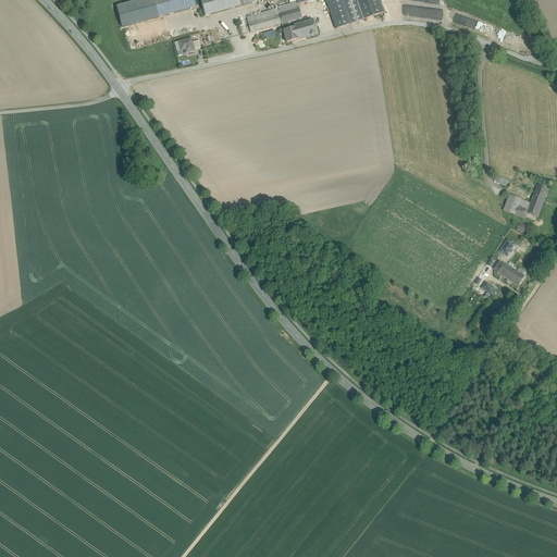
[(122,27),(159,17),(153,0),(140,0),(116,7),(122,27)]
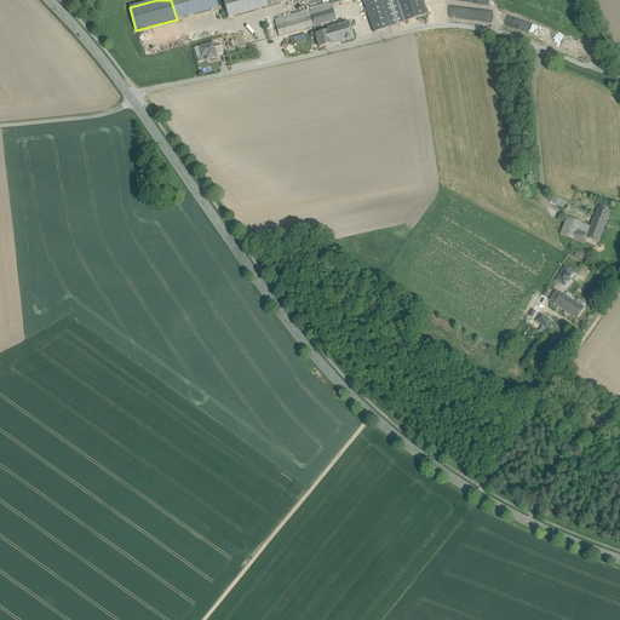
[(171,0),(177,19),(218,9),(214,0),(171,0)]
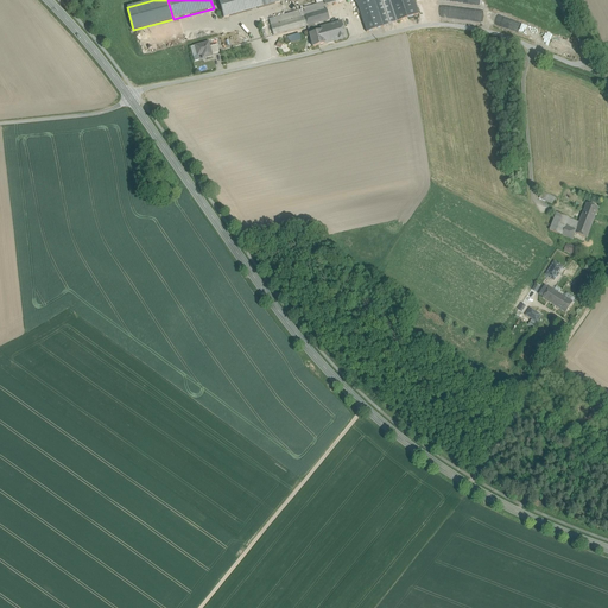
[(217,0),(223,18),(280,2),(279,0),(217,0)]
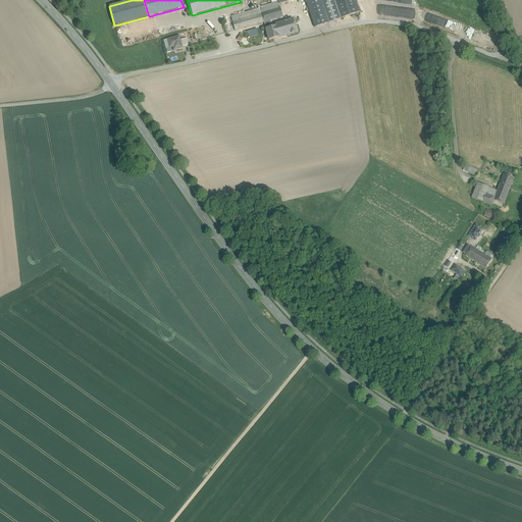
[(329,22),(321,0),(305,0),(315,28),(329,22)]
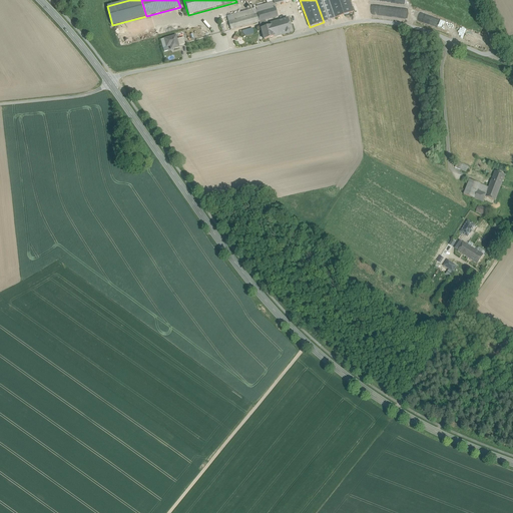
[(316,0),(324,22),(335,19),(328,0),(316,0)]
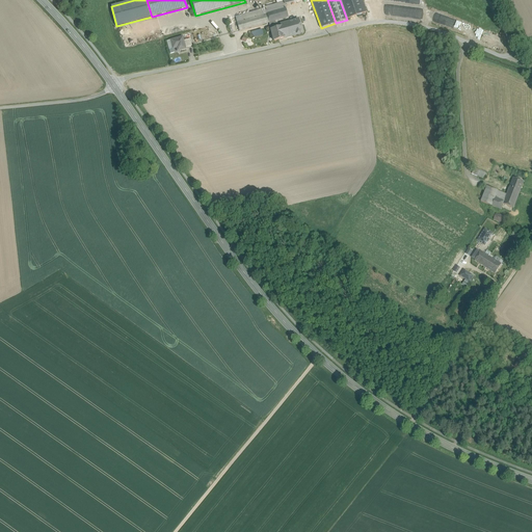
[(340,0),(347,20),(367,12),(363,0),(340,0)]
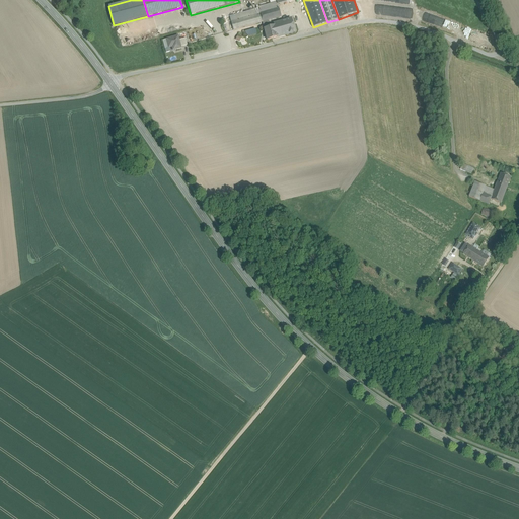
[(233,30),(281,17),(278,4),(277,2),(257,7),(258,8),(229,16),(233,30)]
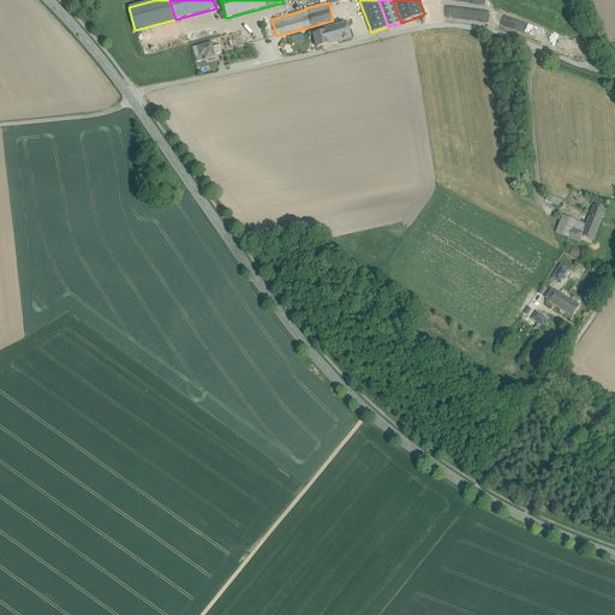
[(345,23),(334,25),(338,42),(350,39),(345,23)]
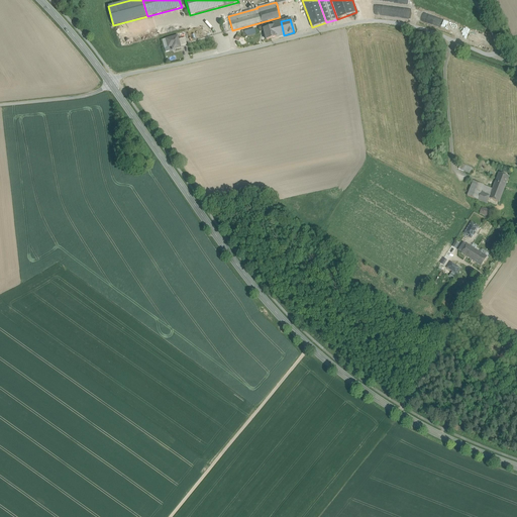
[(281,21),(277,22),(278,24),(273,25),(276,37),(284,35),(281,21)]
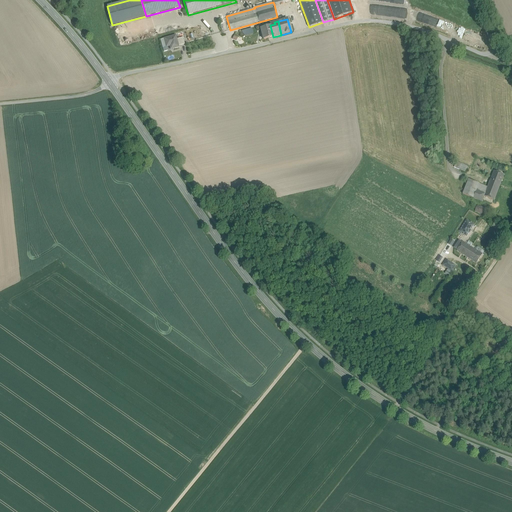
[(270,25),(260,28),(263,40),(273,37),(270,25)]
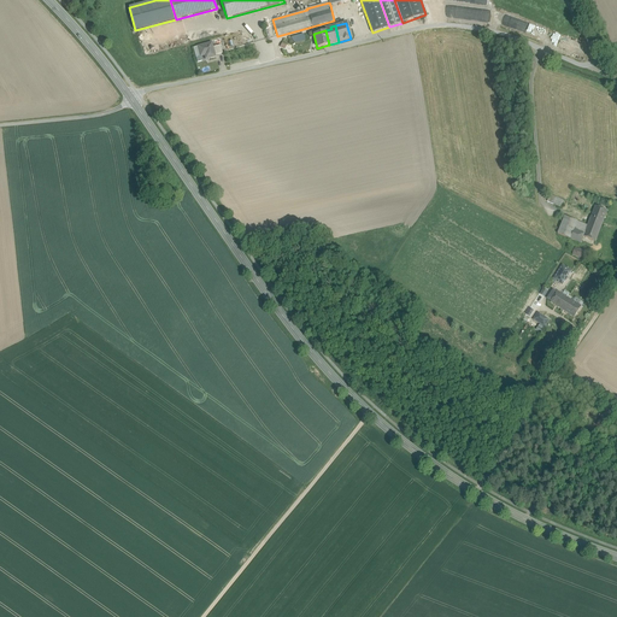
[(200,57),(207,54),(209,59),(216,57),(215,56),(212,47),(212,43),(198,47),(200,57)]
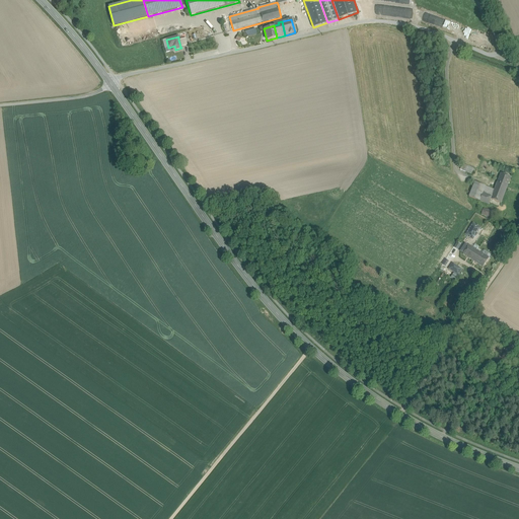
[(178,40),(180,47),(188,45),(186,38),(178,40)]
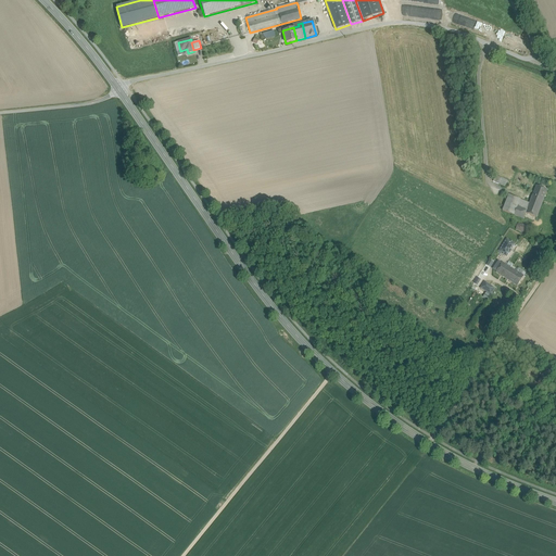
[(495,176),(493,181),(505,187),(507,180),(495,176)]
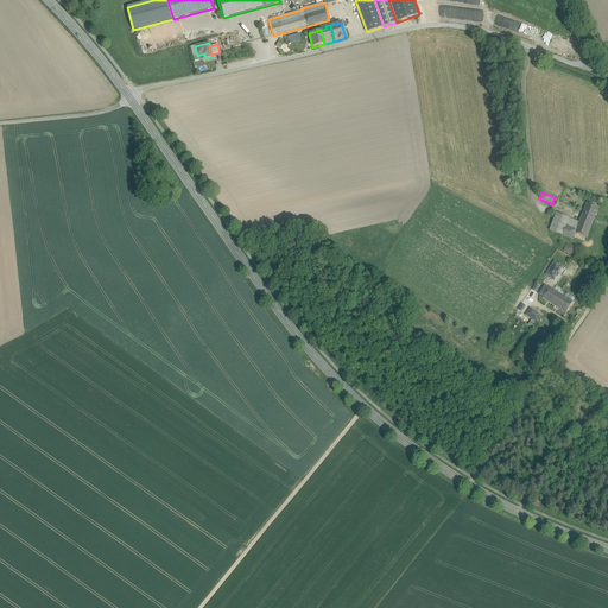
[(582,216),(594,221),(599,208),(587,203),(582,216)]
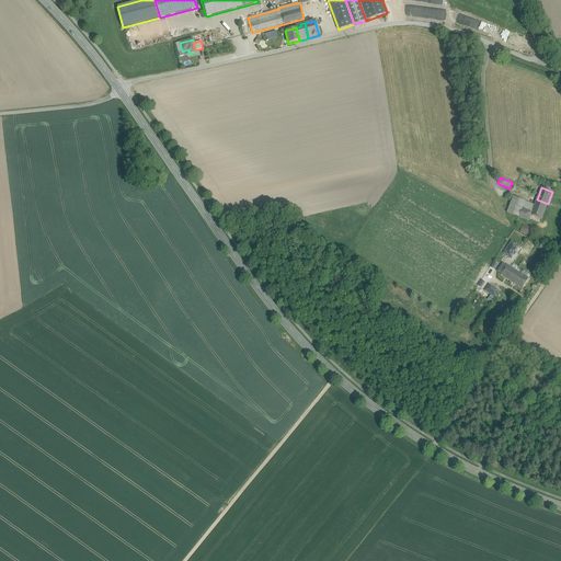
[(518,217),(525,202),(514,196),(507,213),(518,217)]
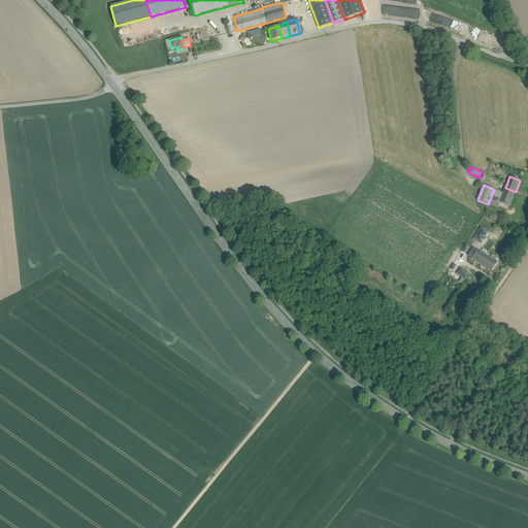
[(516,192),(505,188),(503,193),(494,190),(488,204),(497,208),(499,202),(509,206),(516,192)]
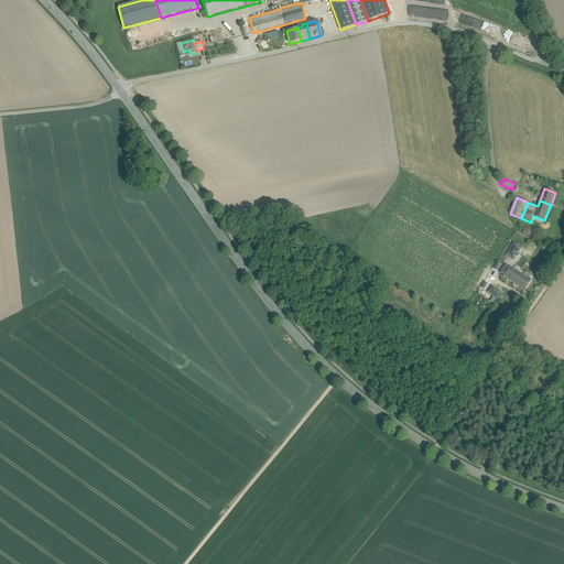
[(525,226),(523,232),(538,239),(540,232),(525,226)]
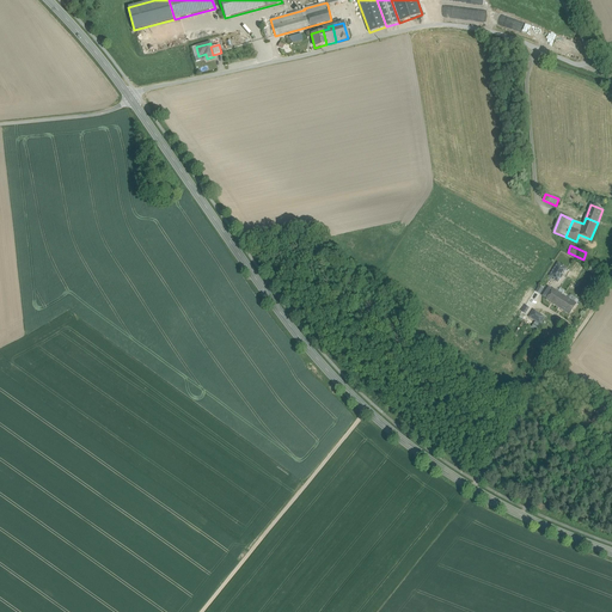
[(558,282),(567,269),(558,263),(549,276),(558,282)]
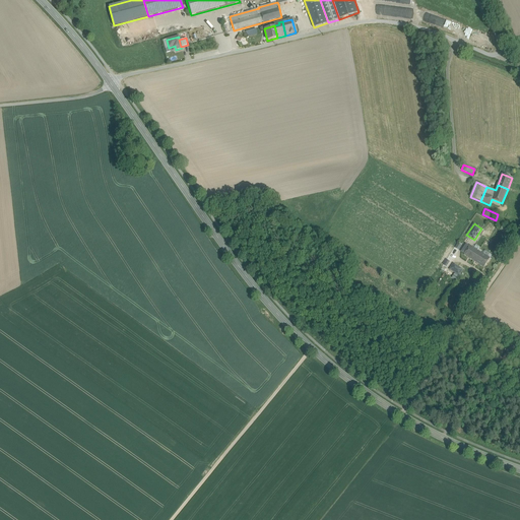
[(461,252),(464,254),(469,246),(466,244),(461,252)]
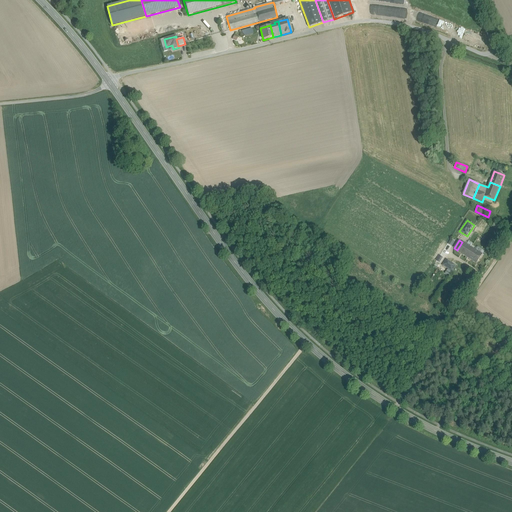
[(462,242),(457,250),(457,251),(466,257),(473,248),(463,242),(462,242)]
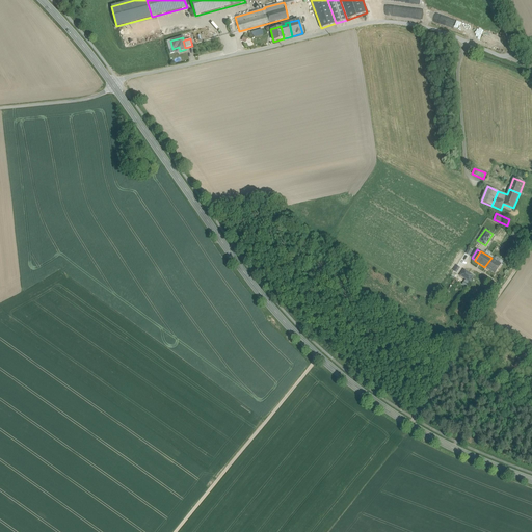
[(491,258),(484,267),(485,267),(495,273),(502,264),(491,258)]
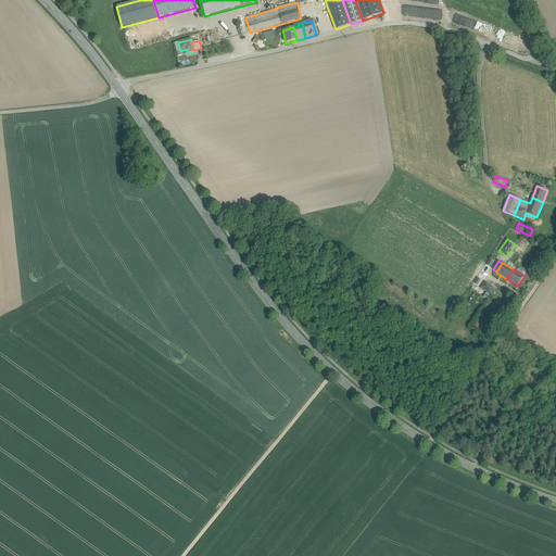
[(484,281),(480,288),(491,294),(495,289),(484,281)]
